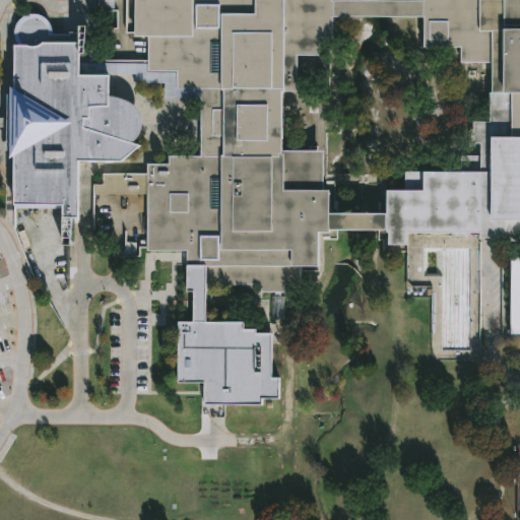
[(193,321),(193,291),(184,291),(184,266),(184,251),(147,251),(147,194),(93,194),(93,184),(103,184),(103,174),(147,175),(147,164),(169,164),(169,157),(201,157),(201,89),(177,89),(177,71),(147,71),(147,38),(133,38),(133,0),(331,0),(331,1),(331,15),(331,37),(319,37),(319,55),(298,55),(298,91),(282,91),(282,151),(323,151),(323,190),(328,190),(328,213),(328,232),(316,232),(316,266),(300,266),(300,285),(285,285),(285,294),(260,294),(260,284),(203,283),(203,321),(193,321)]
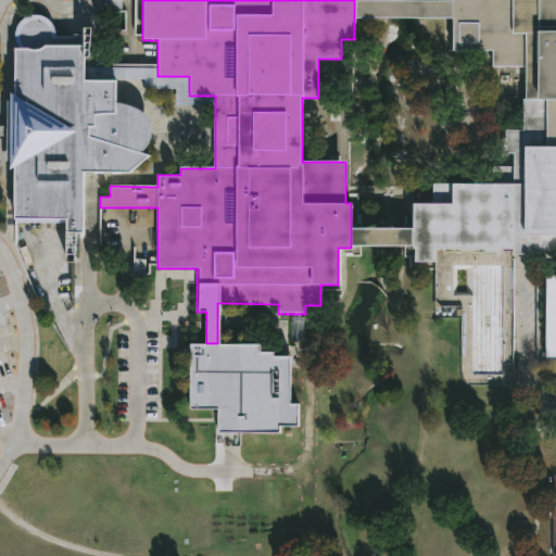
[(414,228),(414,202),(432,202),(432,185),(515,185),(515,154),(505,154),(505,131),(526,131),(526,65),(494,65),(494,50),(453,50),(453,16),(453,1),(453,0),(555,0),(555,255),(513,255),(513,249),(434,249),(434,262),(414,262),(414,248),(414,228)]
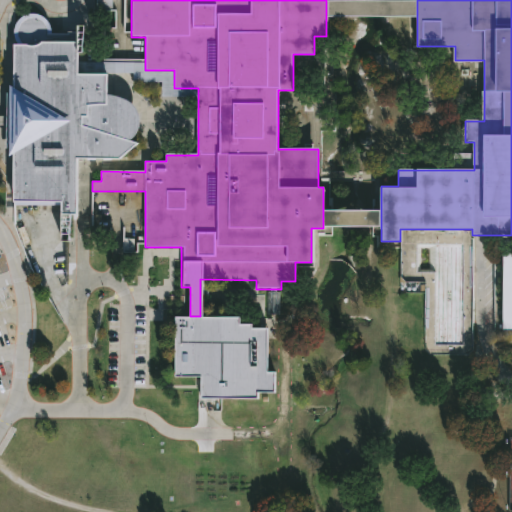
[(417,15),(326,15),(326,1),(417,1),(417,15)]
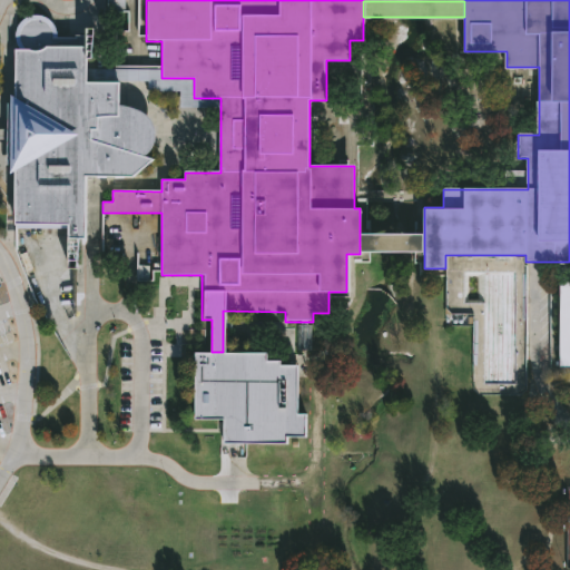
[(56,39),(56,29),(49,19),(39,16),(26,18),(18,23),(15,37),(19,50),(28,49),(32,50),(40,50),(47,46),(86,47),(85,38),(56,39)]
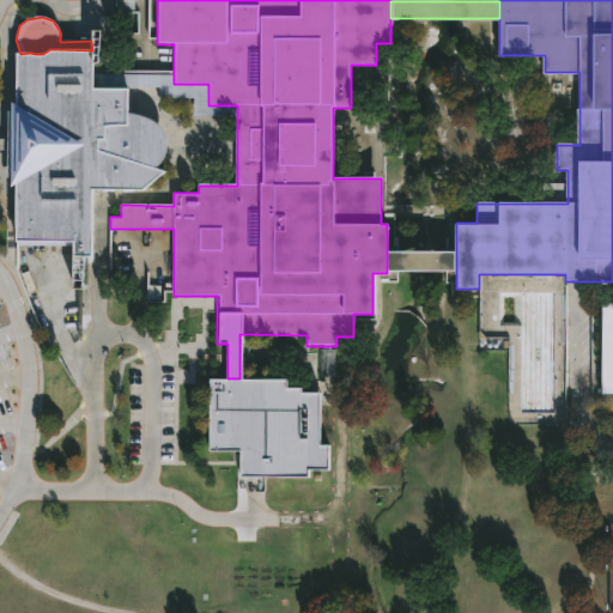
[(14,54),(13,120),(13,145),(13,174),(12,246),(71,246),(72,255),(91,255),(91,189),(144,189),(167,170),(156,169),(165,157),(168,144),(162,129),(152,121),(138,115),(128,113),(128,87),(93,87),(92,50),(50,49),(43,54),(35,54),(30,53),(20,54),(14,54)]
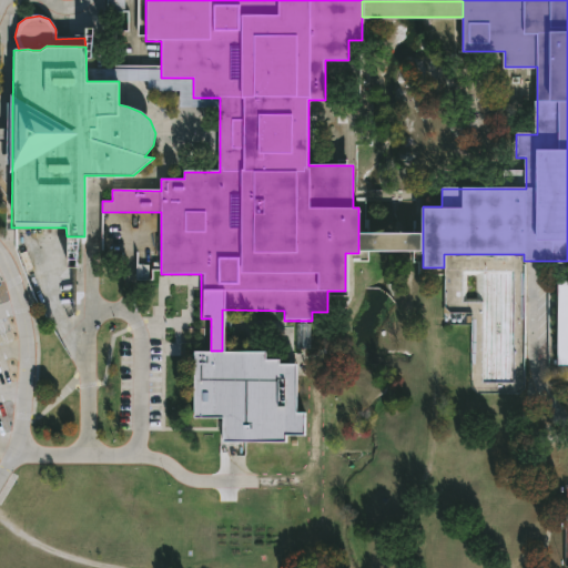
[(423,253),(358,253),(358,233),(423,233),(423,253)]
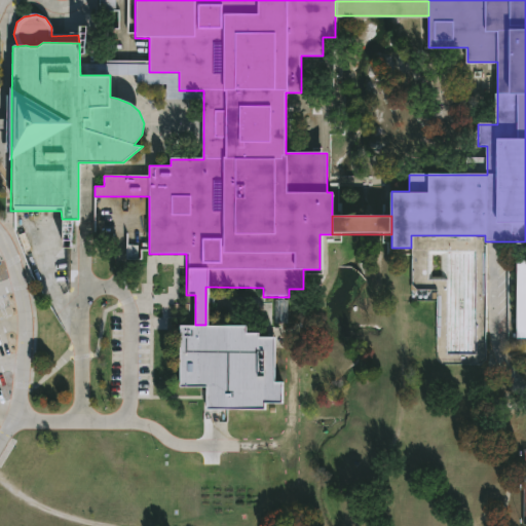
[(525,262),(517,262),(517,339),(525,339),(525,262)]
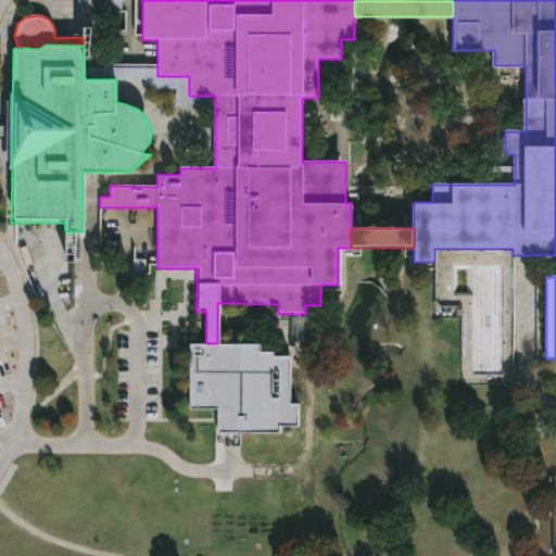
[(217,343),(261,343),(261,352),(274,353),(274,358),(290,358),(290,400),(298,400),(298,429),(279,428),(279,434),(228,434),(218,434),(218,422),(218,412),(190,411),(191,343),(206,343),(217,343)]
